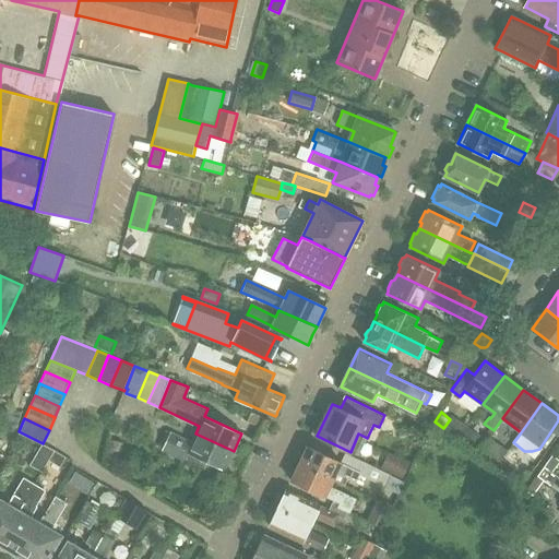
[(465,429),(451,418),(443,428),(458,439),(465,429)]
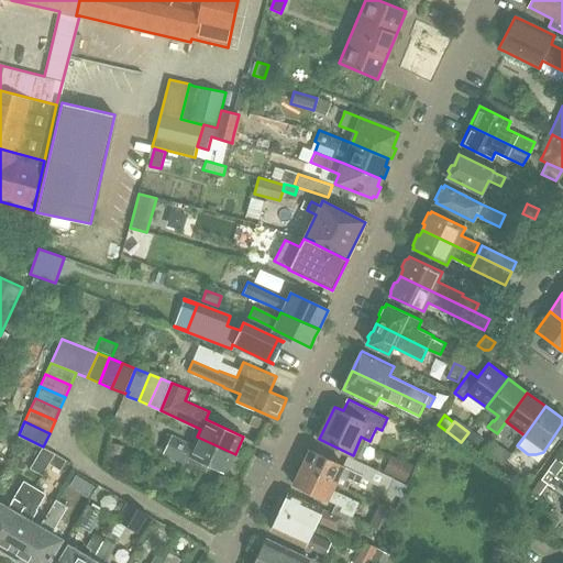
[(483,442),(468,432),(462,442),(475,452),(483,442)]
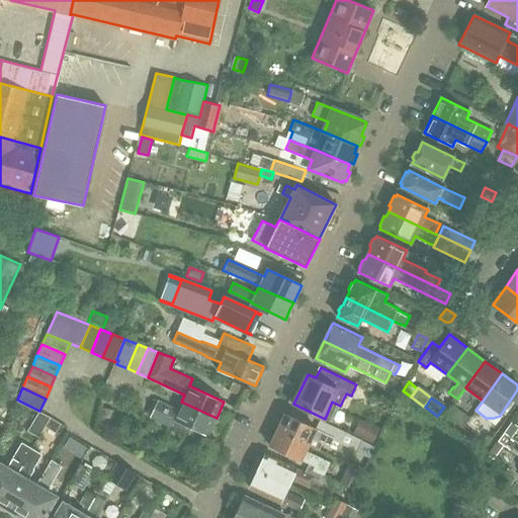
[(158,401),(150,417),(170,426),(173,418),(187,425),(208,434),(217,418),(181,402),(178,409),(159,400),(158,401)]
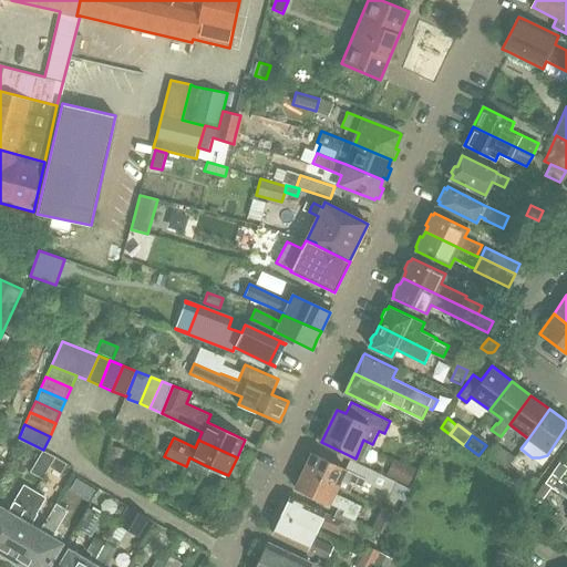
[(505,449),(496,461),(506,467),(515,456),(505,449)]
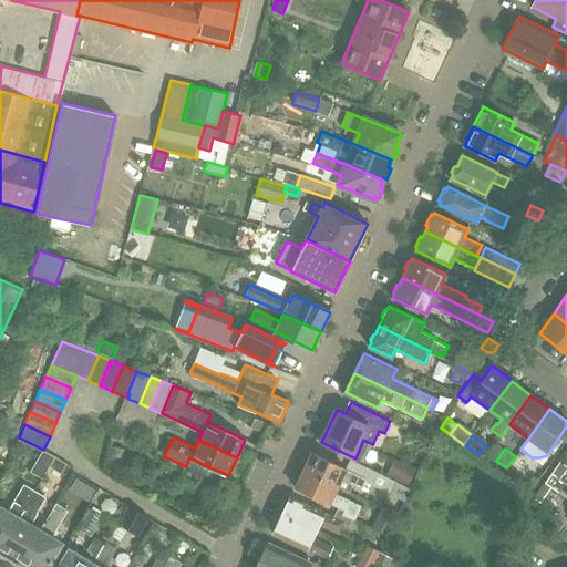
[(347,468),(316,454),(312,452),(310,456),(303,470),(339,487),(349,492),(352,486),(360,490),(364,482),(391,494),(391,493),(397,482),(351,460),(347,468)]
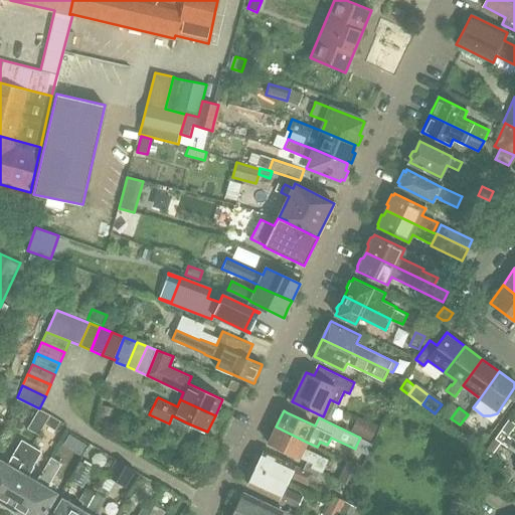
[(370,441),(377,425),(358,416),(351,432),(370,441)]
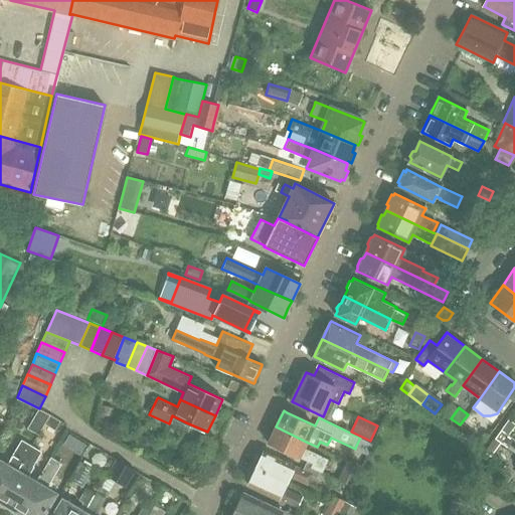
[(514,422),(509,418),(502,428),(509,435),(514,424),(514,422)]
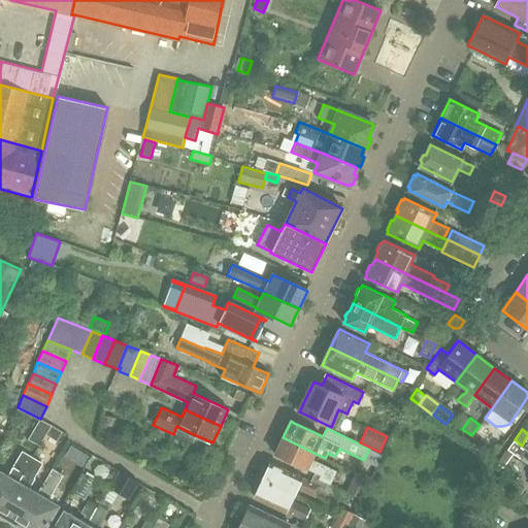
[(312,460),(316,454),(283,437),(275,454),(295,463),(303,467),(315,472),(321,475),(319,480),(328,484),(330,486),(337,471),(312,460)]
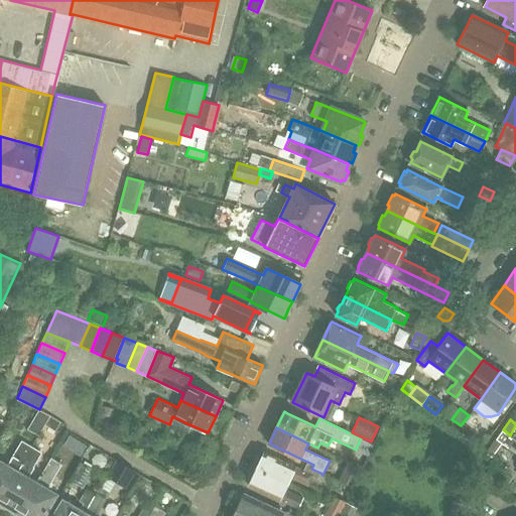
[(503,429),(496,439),(502,443),(508,447),(515,438),(510,435),(503,429)]
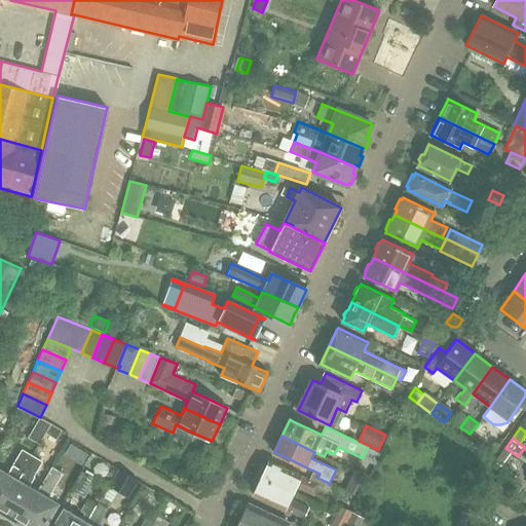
[(0,510),(33,455),(23,450),(8,475),(0,470),(0,510)]
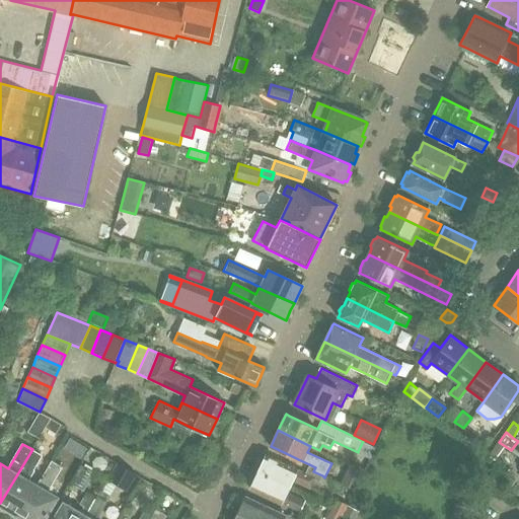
[(143,446),(139,452),(149,457),(153,452),(143,446)]
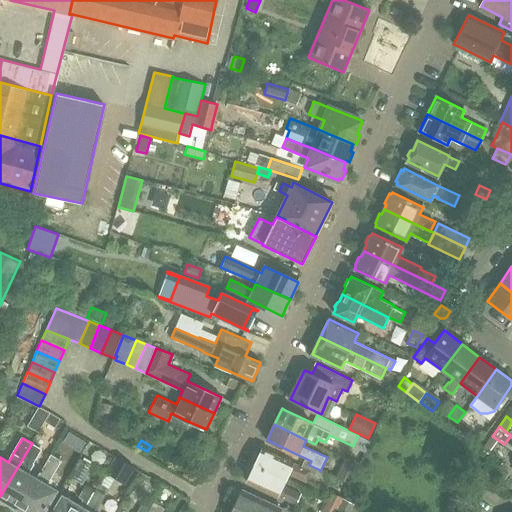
[(15,509),(19,508),(35,479),(28,474),(34,463),(33,462),(41,449),(32,443),(0,496),(7,501),(7,504),(15,509)]
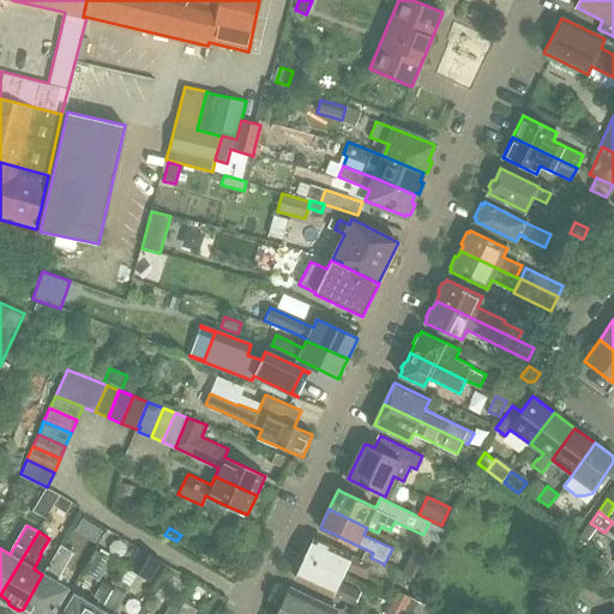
[(314,537),(306,557),(342,575),(345,567),(366,577),(371,565),(353,557),(353,555),(314,537)]
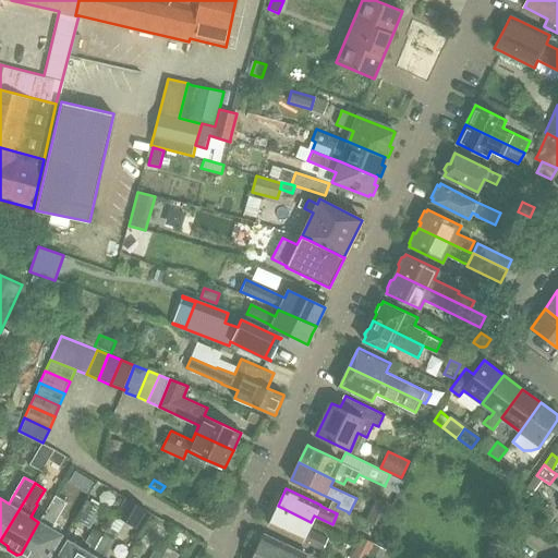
[(46,510),(38,522),(21,554),(27,557),(46,557),(60,535),(50,529),(67,501),(56,496),(47,510),(46,510)]
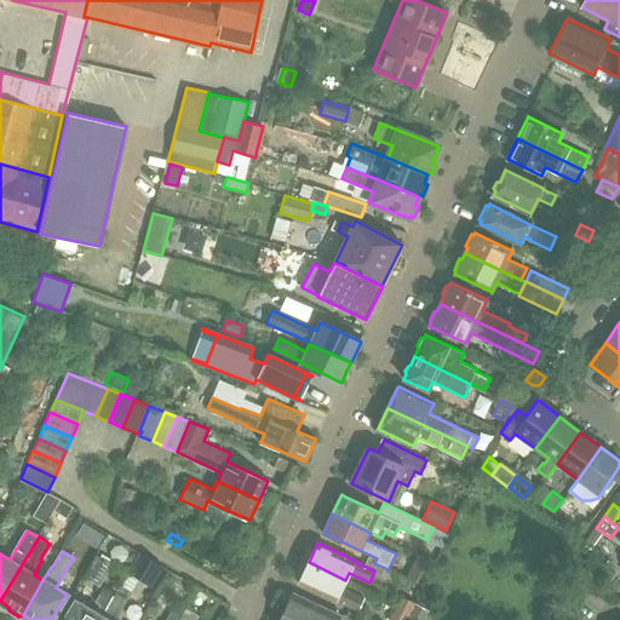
[(101,585),(112,563),(97,556),(85,577),(101,585)]
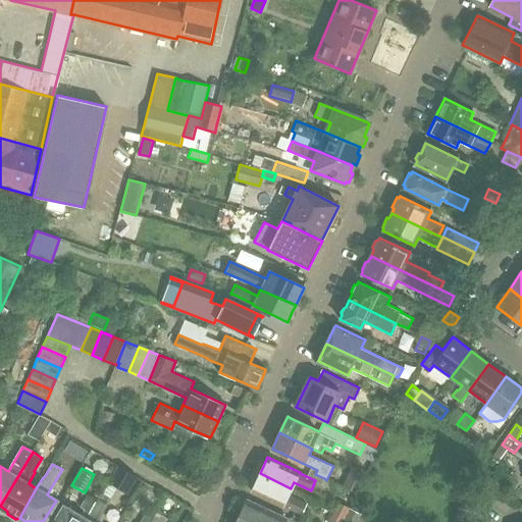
[(117,468),(109,480),(126,491),(135,478),(117,468)]
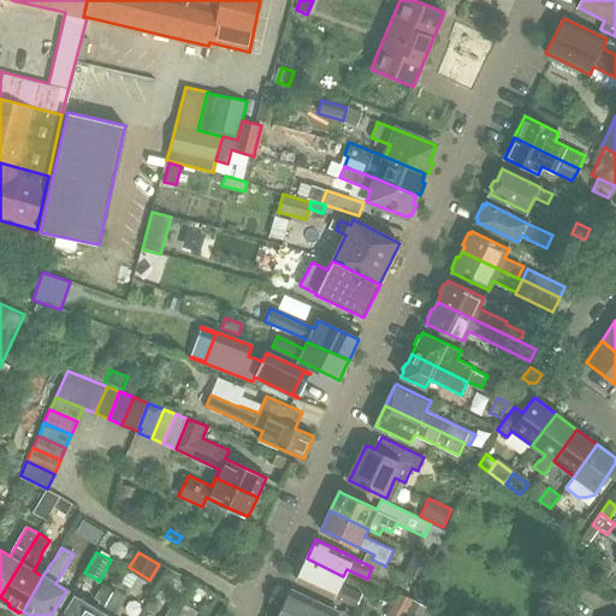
[(409,576),(419,581),(430,558),(420,554),(409,576)]
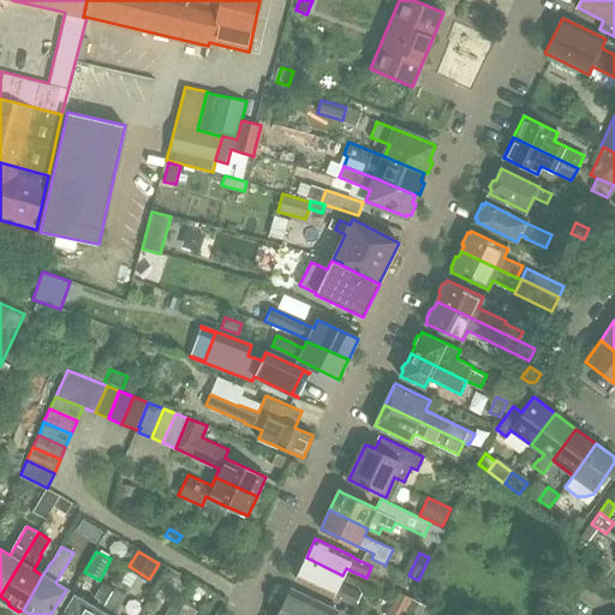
[(306,557),(297,578),(334,596),(335,596),(356,605),(362,593),(339,583),(342,575),(306,557)]
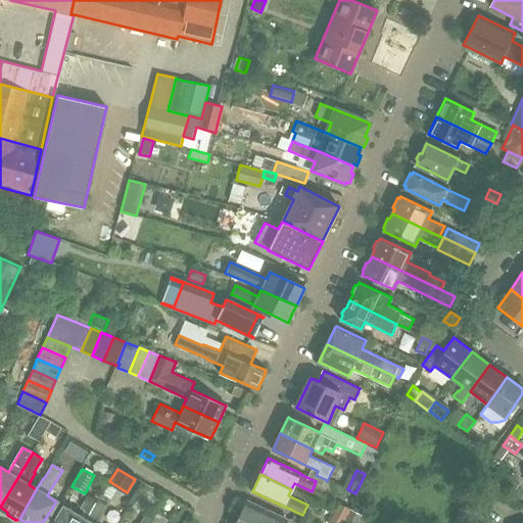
[(97,502),(84,522),(96,522),(107,506),(119,486),(109,481),(97,502)]
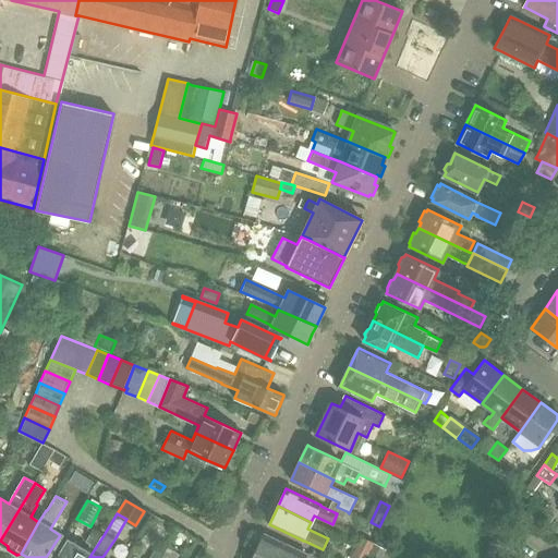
[(533,516),(532,514),(525,523),(526,524),(535,530),(542,521),(533,516)]
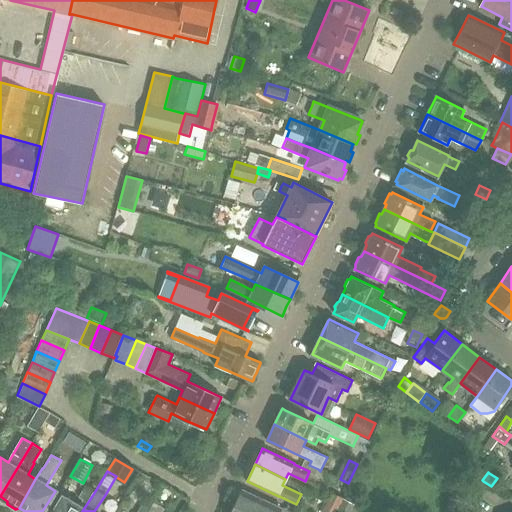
[(82,511),(95,491),(86,486),(80,497),(83,499),(81,503),(77,505),(62,496),(53,511),(82,511)]
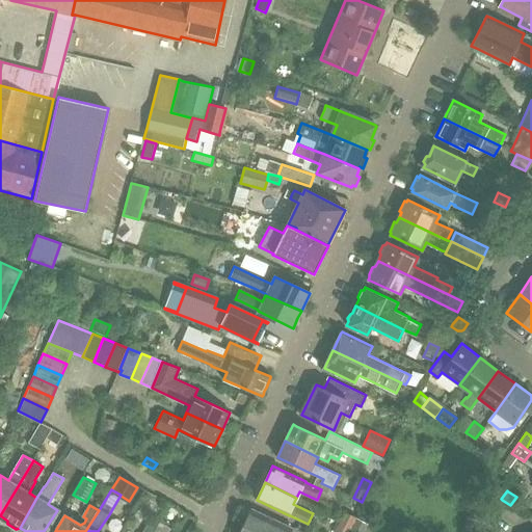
[(244,525),(259,531),(289,531),(292,528),(253,508),(244,525)]
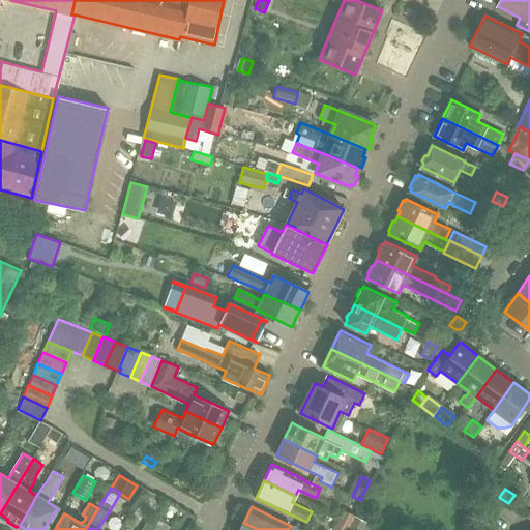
[(337,517),(350,522),(353,514),(341,508),(337,517)]
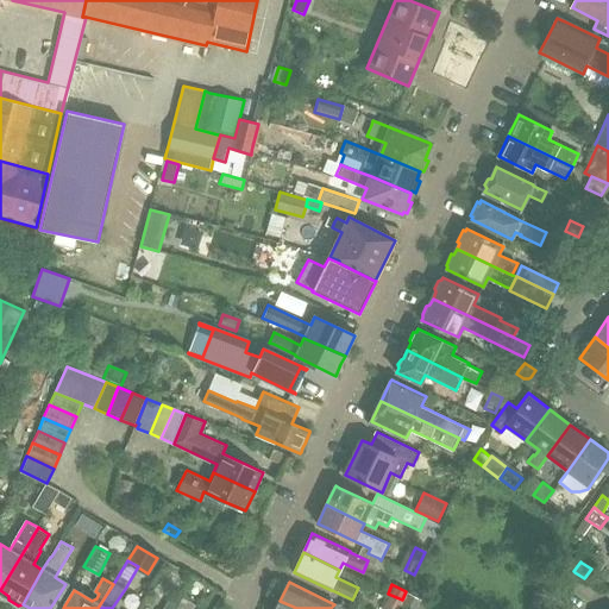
[(396,608),(402,600),(388,594),(380,608),(396,608)]
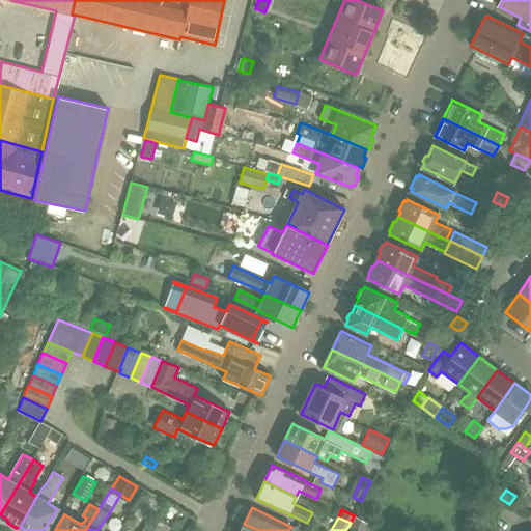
[(159,521),(152,530),(167,530),(170,527),(159,521)]
